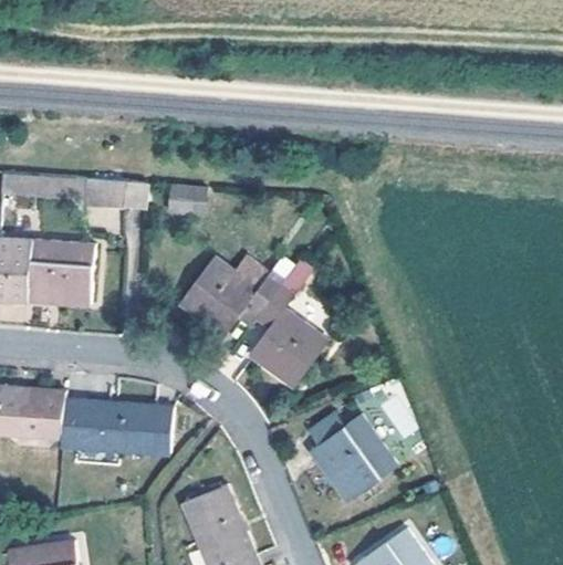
[(86,178),(1,171),(0,189),(86,197),(86,178)]
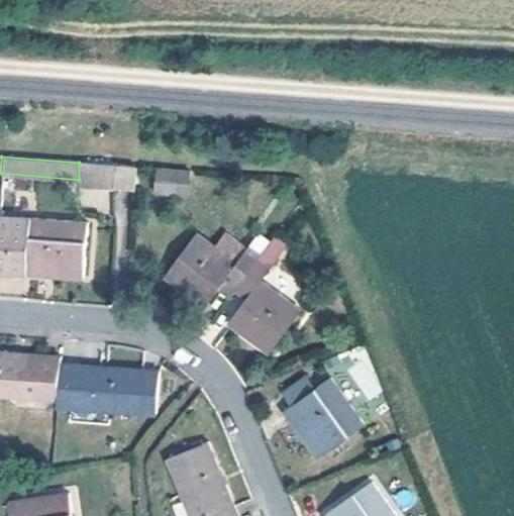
[(79,185),(115,187),(116,166),(79,163),(79,180),(79,185)]
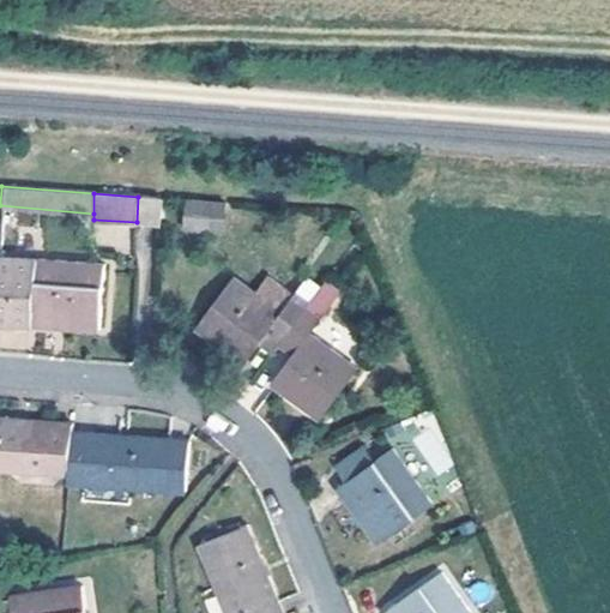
[(138,197),(137,222),(161,223),(162,199),(138,197)]
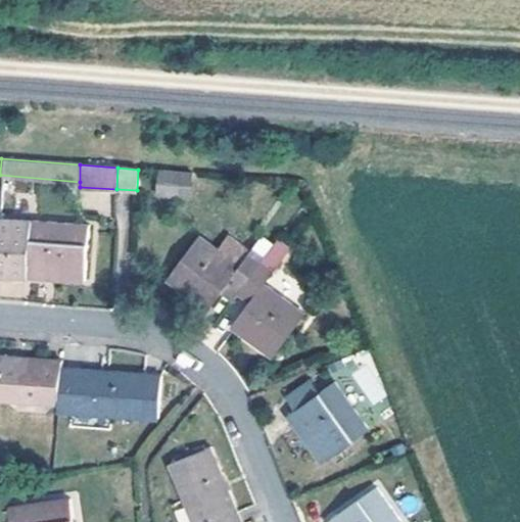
[(182,173),(158,171),(157,192),(181,194),(182,173)]
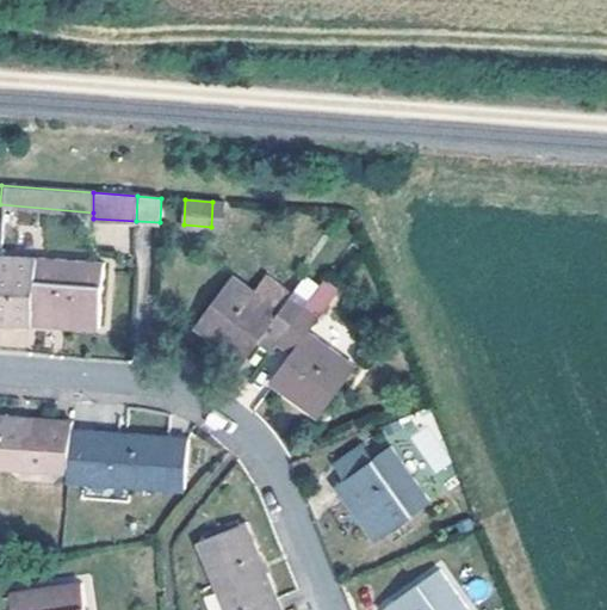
[(225,203),(212,202),(211,227),(224,227),(225,203)]
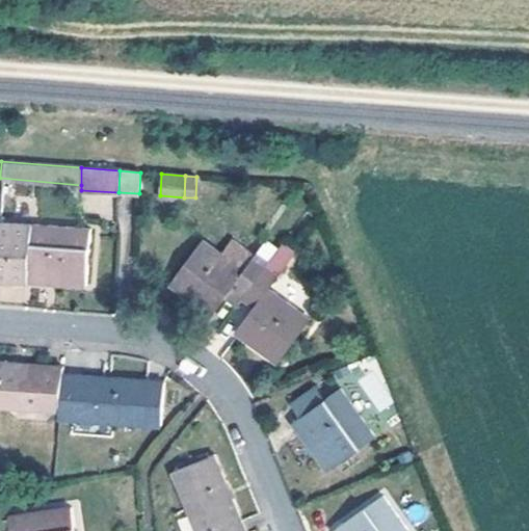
[(0,276),(85,284),(89,229),(0,222),(0,276)]
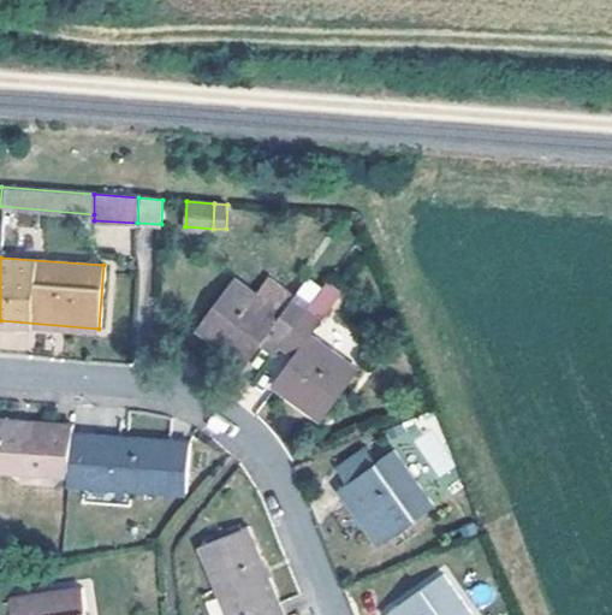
[(267,333),(280,343),(310,303),(297,294),(295,296),(283,314),(260,296),(233,277),(198,326),(247,362),(267,333)]
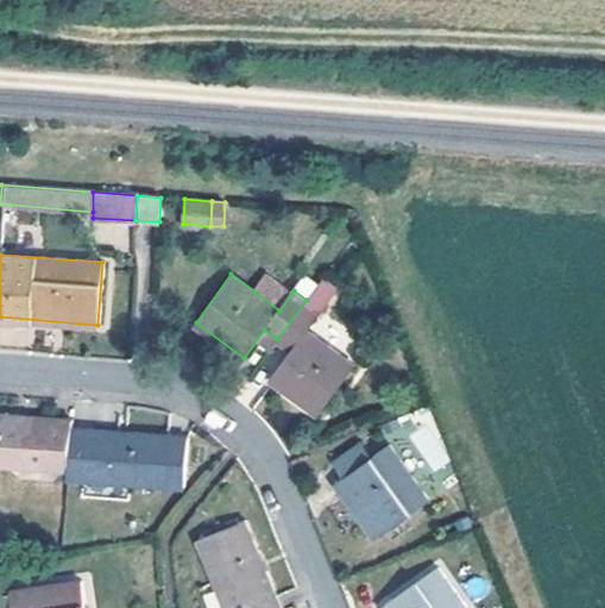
[(276,286),(268,279),(257,293),(279,311),(291,293),(277,282),(276,286)]
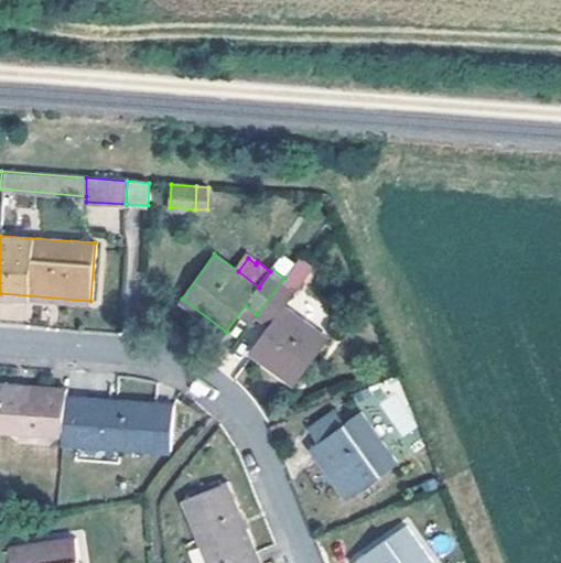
[(284,278),(257,314),(269,324),(249,350),(293,383),(326,338),(283,305),(297,287),(284,278)]
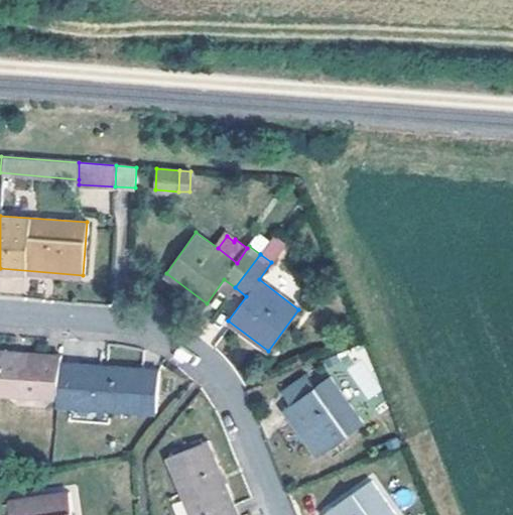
[(0,392),(56,397),(59,362),(59,356),(0,350),(0,392)]
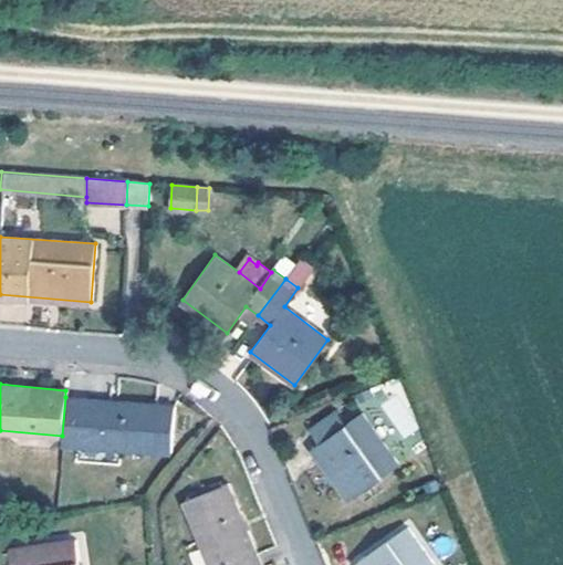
[(402,396),(384,403),(396,437),(414,430),(402,396)]
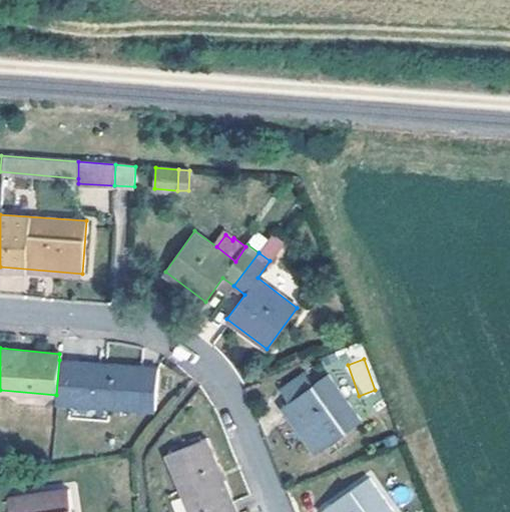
[(59,360),(56,395),(56,402),(152,408),(156,369),(59,360)]
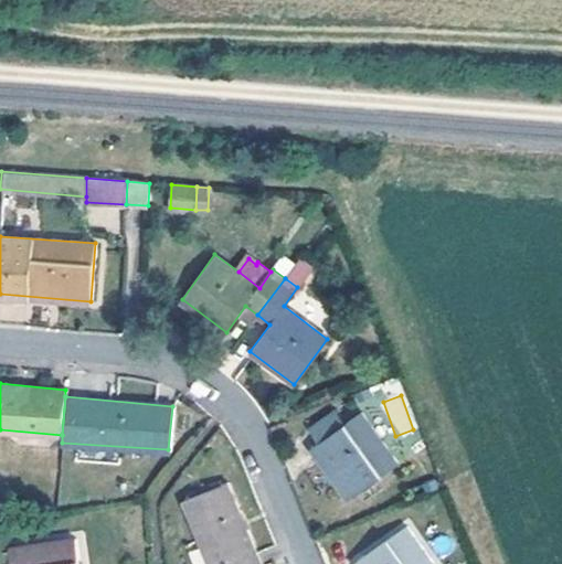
[(346,423),(338,410),(309,428),(319,442),(346,423)]
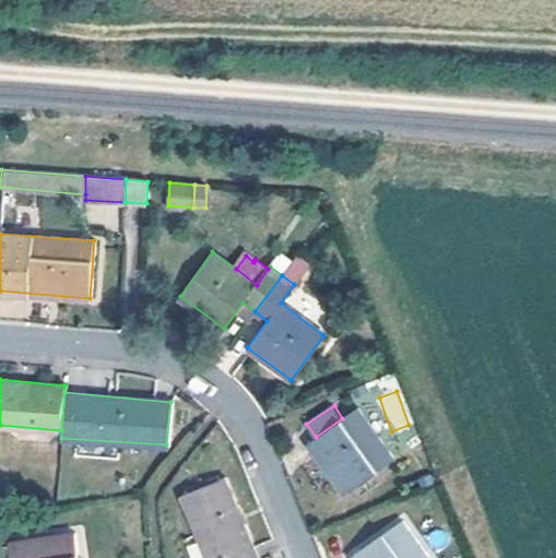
[(393,461),(357,407),(342,418),(316,437),(309,441),(345,494),(393,461)]
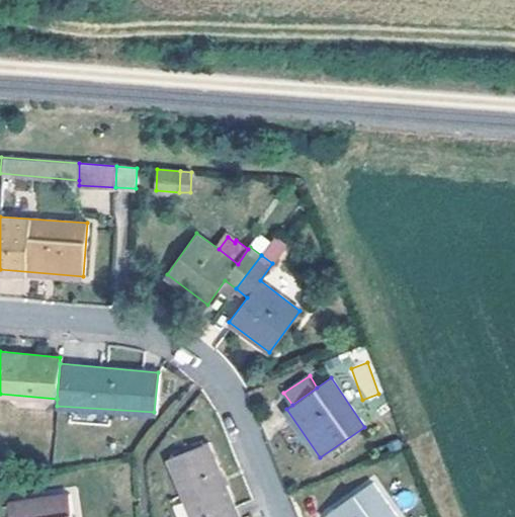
[(170,457),(193,516),(240,516),(209,442),(170,457)]
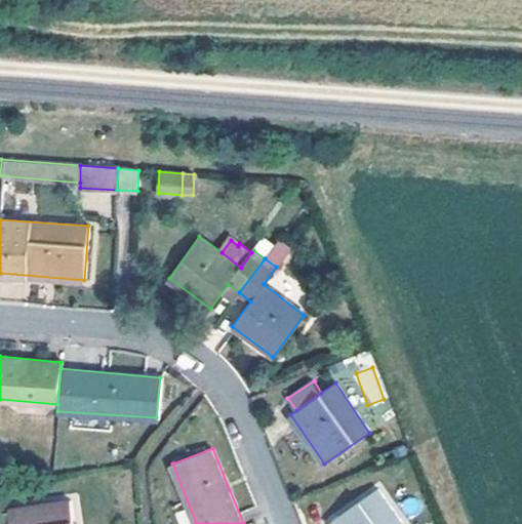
[(400,523),(376,490),(330,522),(331,523),(400,523)]
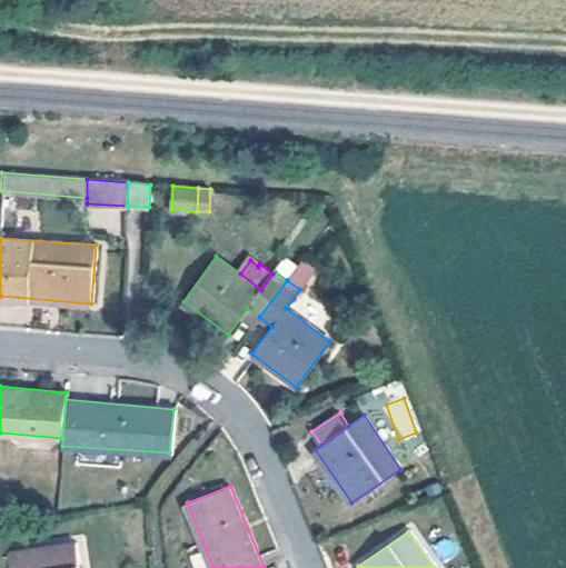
[(79,567),(76,542),(8,552),(9,567),(79,567)]
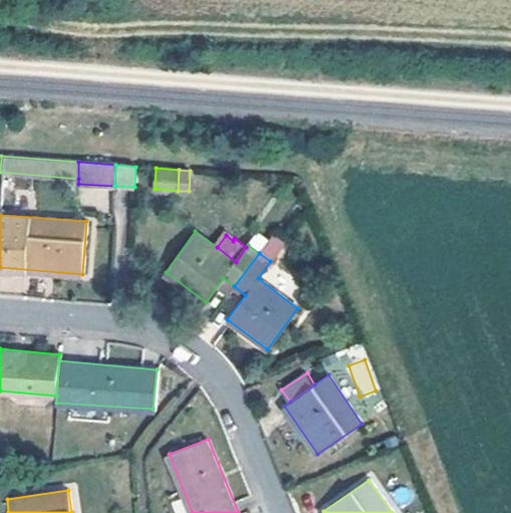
[(8,512),(7,499),(0,499),(0,512),(8,512)]
